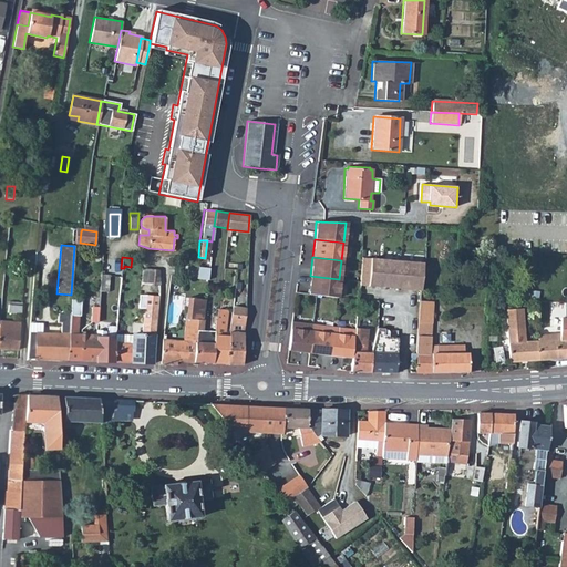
[(361,258),(359,285),(390,287),(392,260),(361,258)]
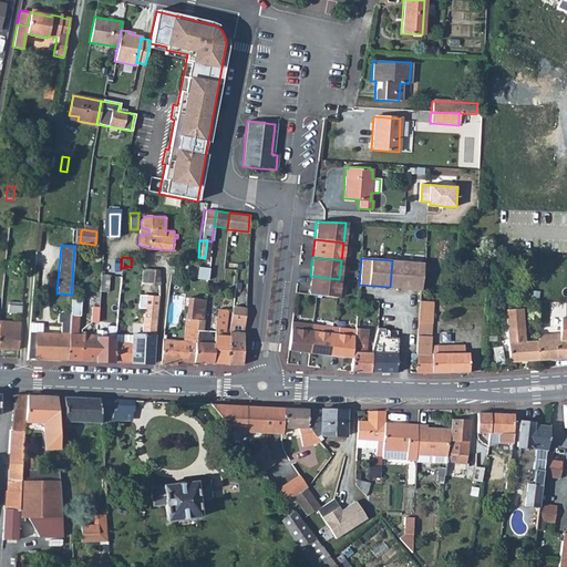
[(223,260),(223,268),(236,269),(237,263),(223,260)]
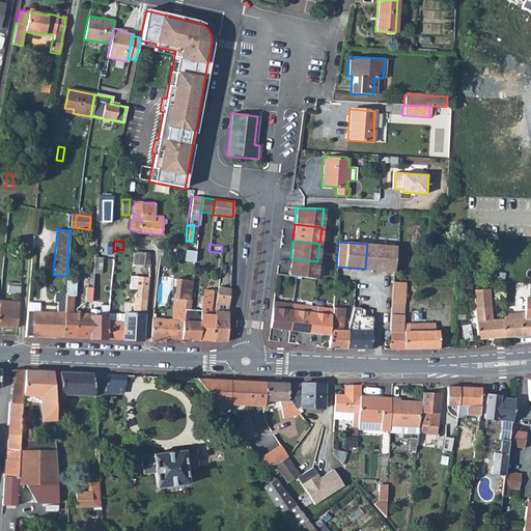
[(367,244),(365,269),(393,271),(395,246),(367,244)]
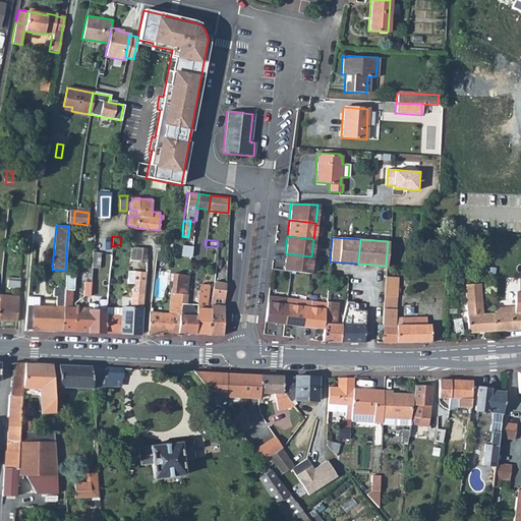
[(105,310),(103,333),(139,334),(146,274),(147,249),(147,248),(130,247),(126,283),(131,283),(131,287),(129,307),(120,306),(120,315),(114,315),(114,308),(105,307),(105,310)]
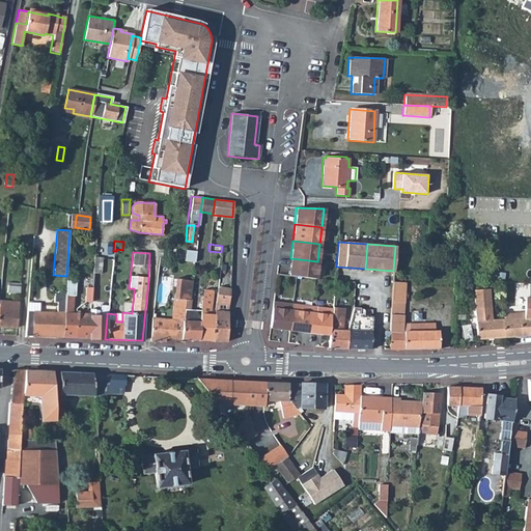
[(94,256),(91,287),(96,287),(98,274),(101,274),(102,257),(94,256)]
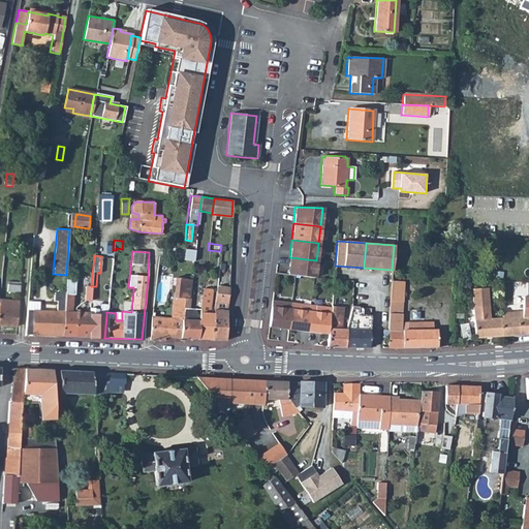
[(316,260),(289,257),(287,274),(314,277),(316,260)]
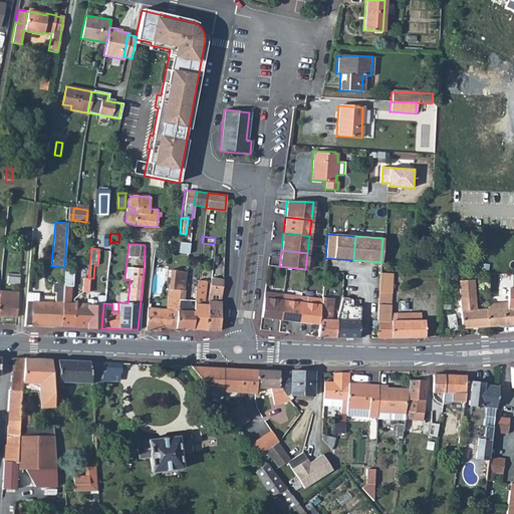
[(98,289),(105,289),(107,265),(101,264),(98,289)]
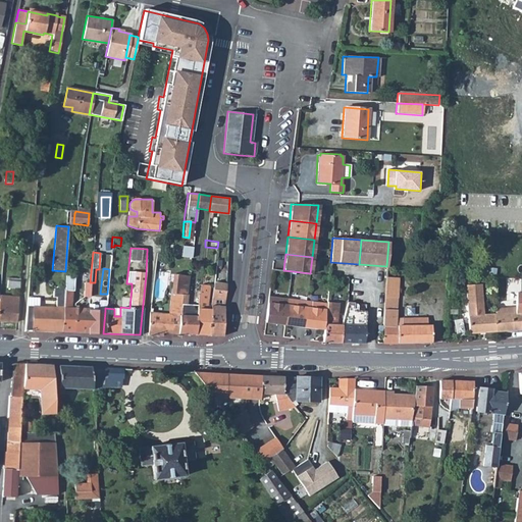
[(214,269),(211,296),(223,298),(224,283),(218,282),(219,270),(214,269)]
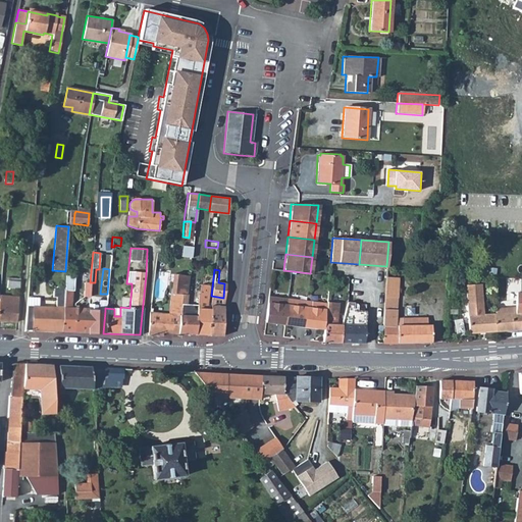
[(386,270),(384,297),(396,297),(398,270),(386,270)]
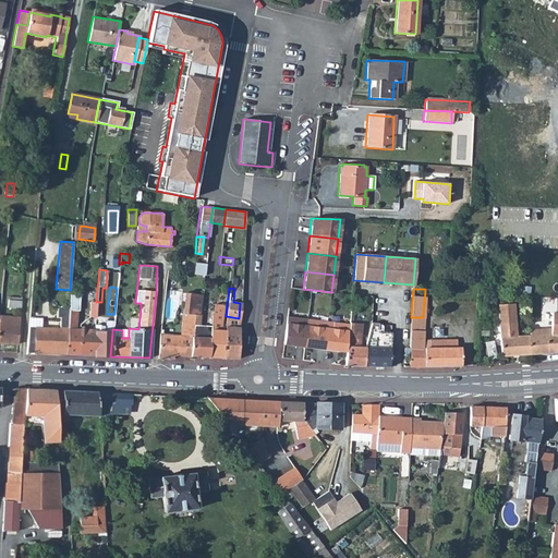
[(528,328),(528,332),(528,335),(529,354),(557,352),(557,296),(547,296),(547,290),(534,289),(534,296),(545,298),(544,314),(550,314),(549,327),(528,328)]
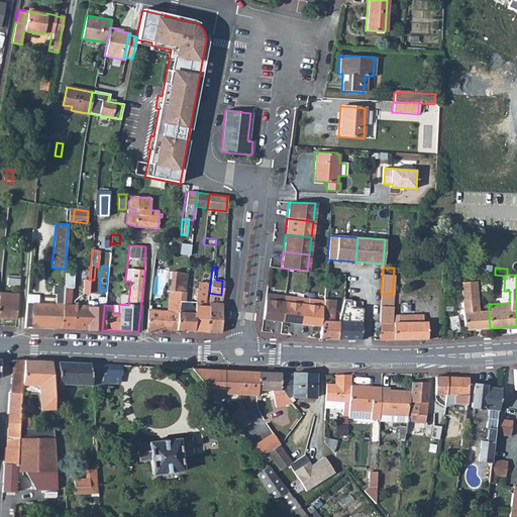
[(147,309),(145,332),(161,332),(161,328),(175,329),(178,301),(179,291),(184,291),(185,284),(187,272),(171,270),(169,282),(173,283),(172,290),(168,289),(166,310),(147,309)]
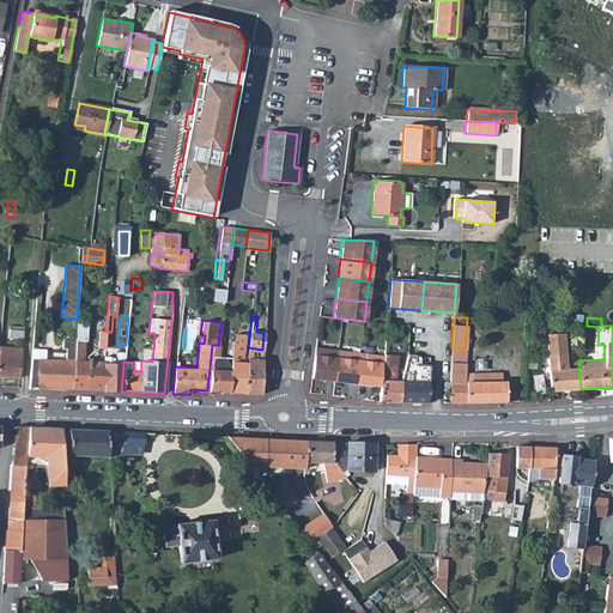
[(23,332),(12,331),(13,326),(8,326),(8,338),(22,339),(23,332)]
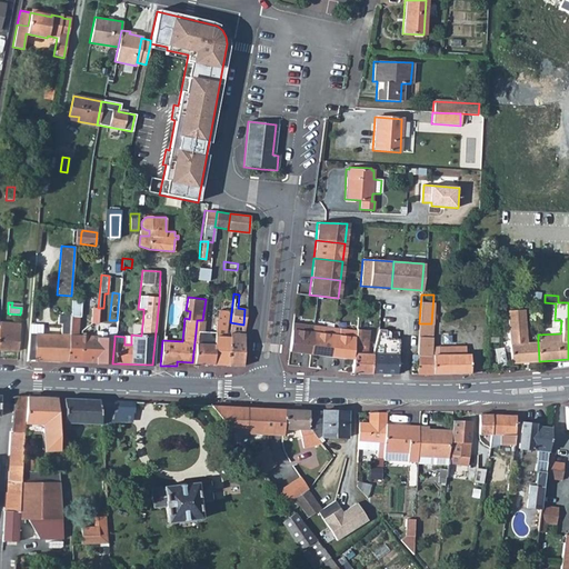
[(461,302),(460,319),(469,319),(469,313),(478,315),(478,303),(461,302)]
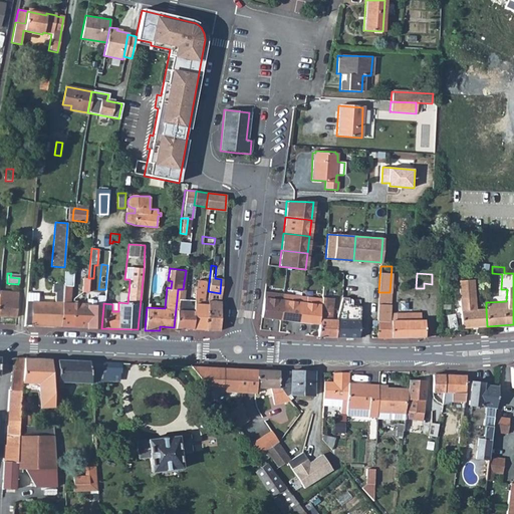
[(195,300),(191,328),(204,329),(207,305),(199,304),(200,296),(203,296),(204,280),(201,280),(201,276),(198,276),(195,300)]
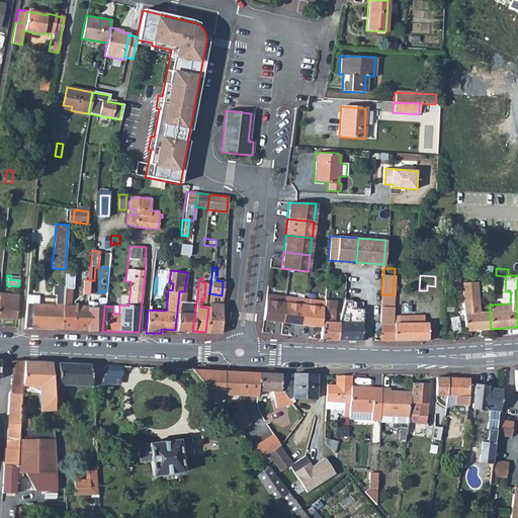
[(491,329),(490,311),(480,312),(477,281),(461,282),(464,331),(491,329)]
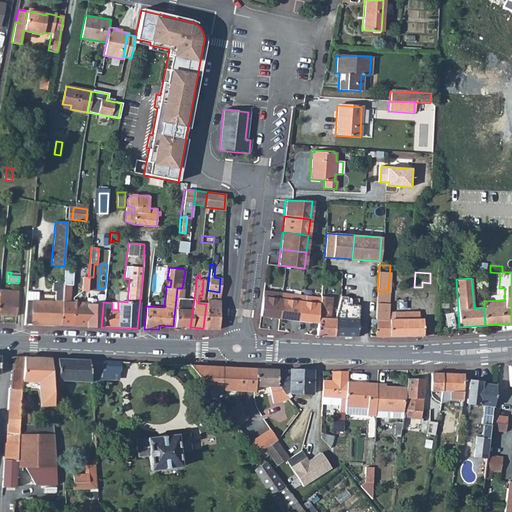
[(25,299),(23,324),(59,325),(62,284),(52,283),(51,291),(55,291),(54,302),(39,301),(25,299)]
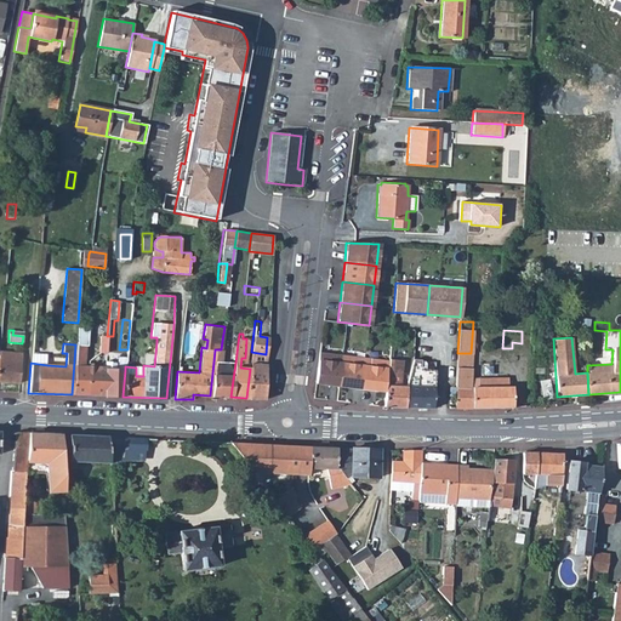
[(75,345),(72,394),(102,396),(104,368),(84,366),(85,346),(75,345)]
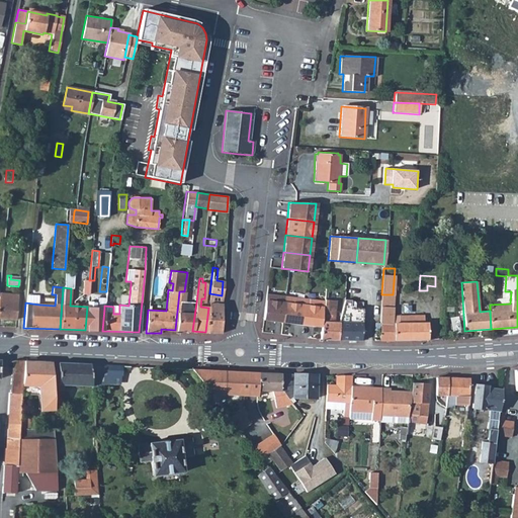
[(0,318),(15,320),(17,294),(0,292),(0,318)]
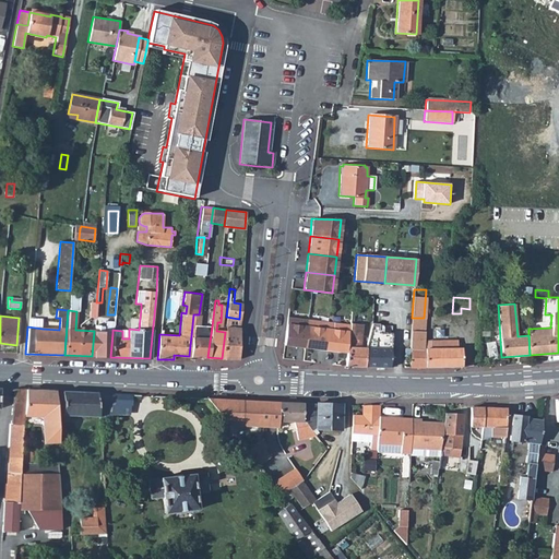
[(94,331),(92,356),(110,357),(113,333),(104,332),(104,328),(100,328),(100,319),(98,319),(98,318),(95,317),(95,319),(94,331)]
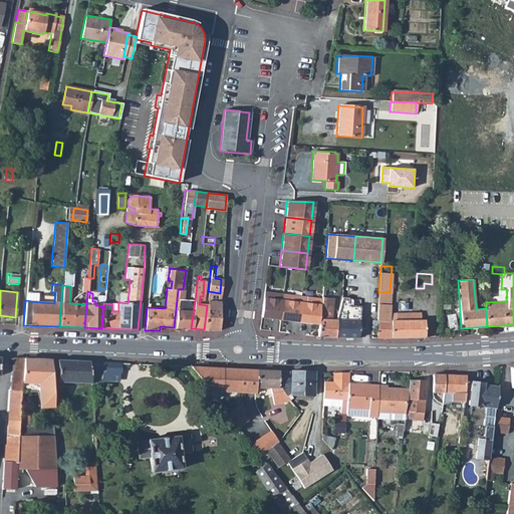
[(208,291),(207,300),(220,301),(220,300),(220,293),(208,291)]
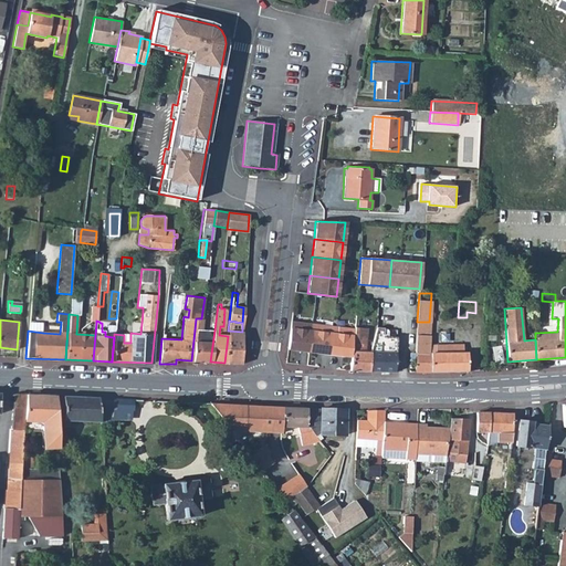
[(312,324),(291,322),(287,349),(308,352),(312,324)]
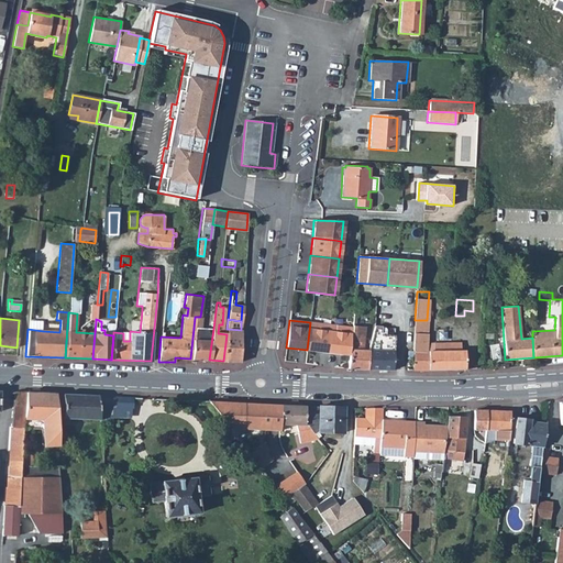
[(414,352),(412,371),(464,368),(464,351),(460,351),(460,345),(452,346),(452,342),(433,342),(433,351),(426,351),(427,320),(415,320),(412,352),(414,352)]
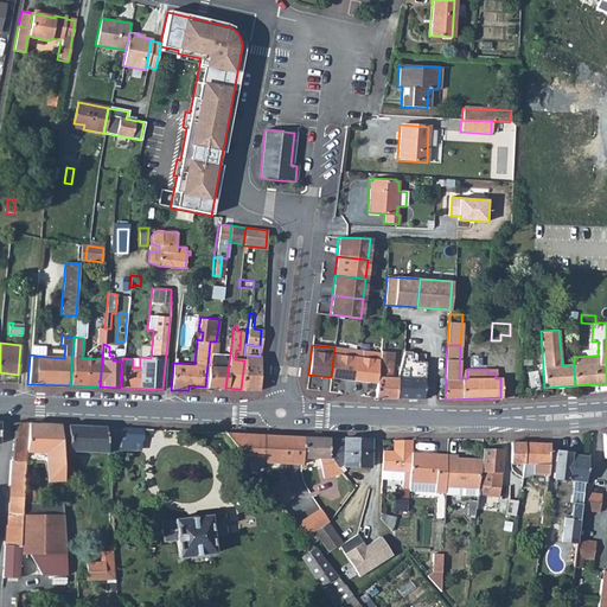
[(31,346),(30,355),(46,357),(46,347),(31,346)]
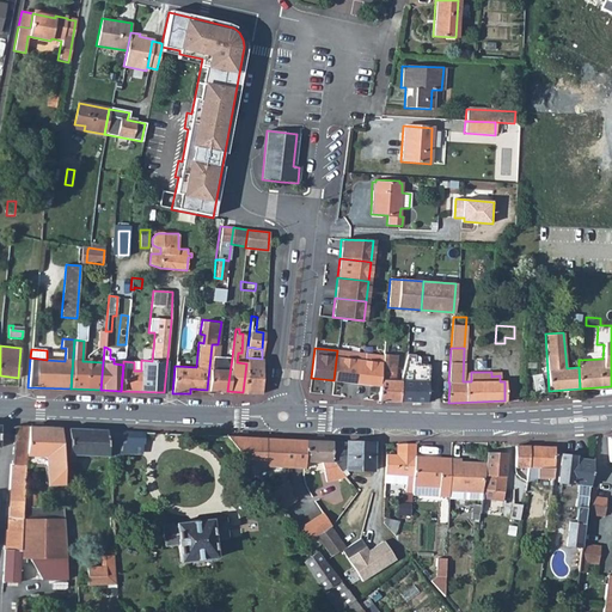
[(359,353),(337,350),(334,380),(355,383),(359,353)]
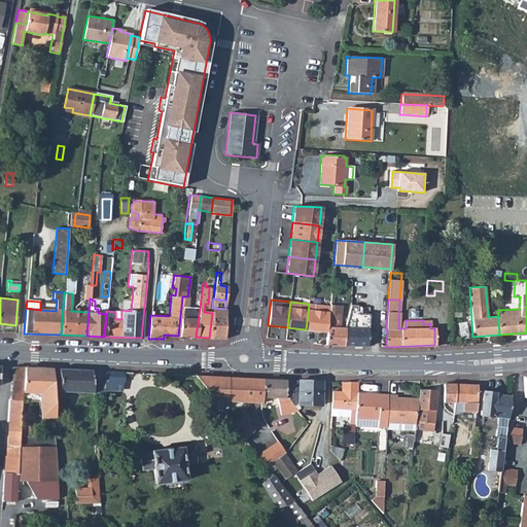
[(329,306),(309,304),(306,329),(326,331),(329,306)]
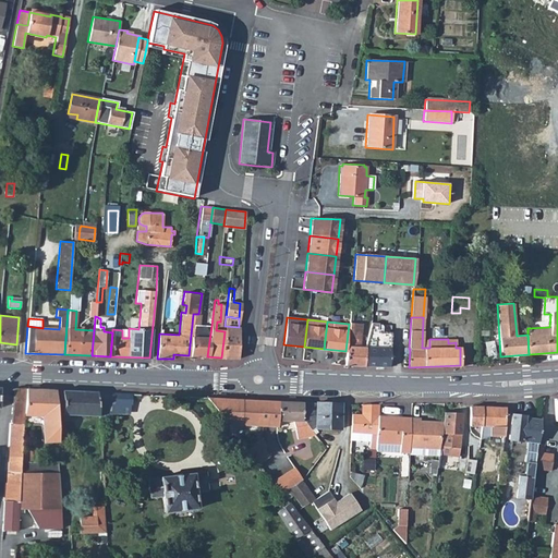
[(346,351),(344,364),(364,366),(365,347),(360,347),(361,324),(349,323),(349,324),(346,351)]
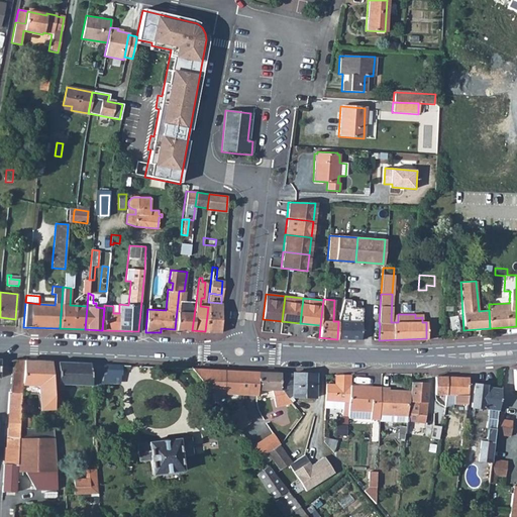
[(338,321),(337,339),(359,339),(362,322),(362,308),(348,307),(349,300),(343,299),(338,321)]
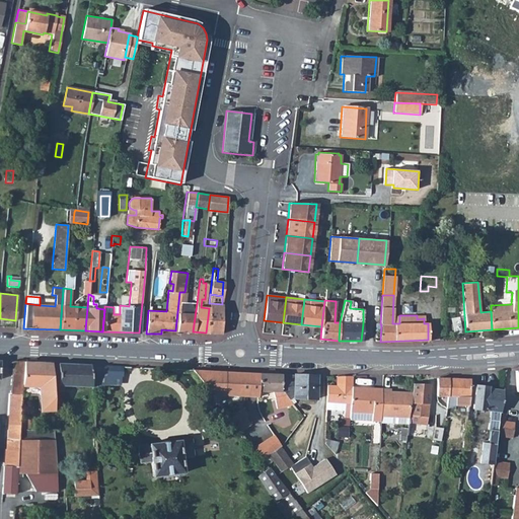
[(178,302),(175,330),(193,331),(197,303),(178,302)]
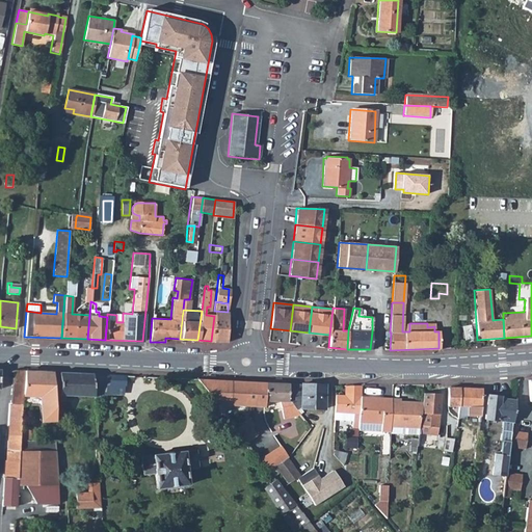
[(214,316),(211,341),(224,342),(228,312),(214,311),(214,316)]
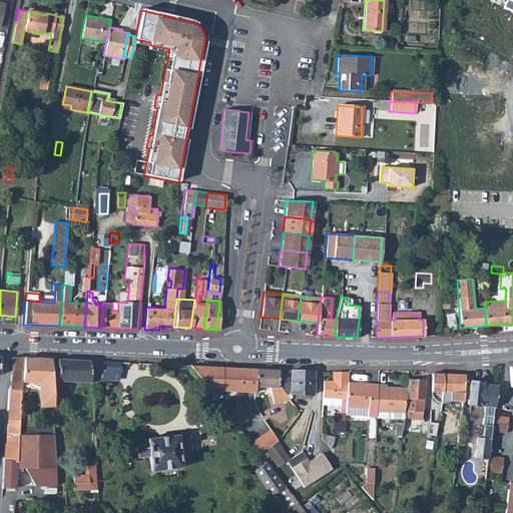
[(454,313),(445,314),(446,331),(455,330),(454,313)]
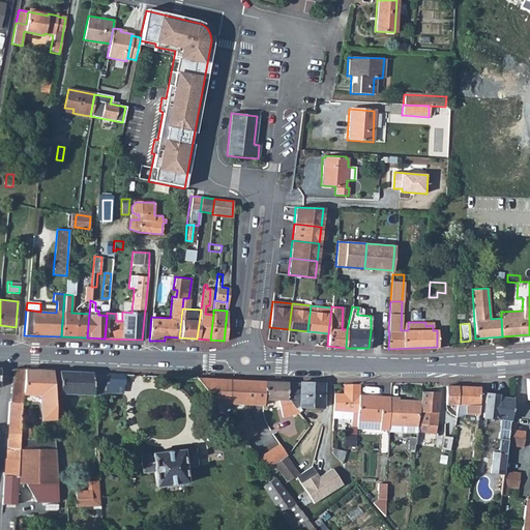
[(12,369),(11,380),(23,381),(22,392),(39,393),(40,419),(54,419),(53,393),(52,372),(52,371),(12,369)]
